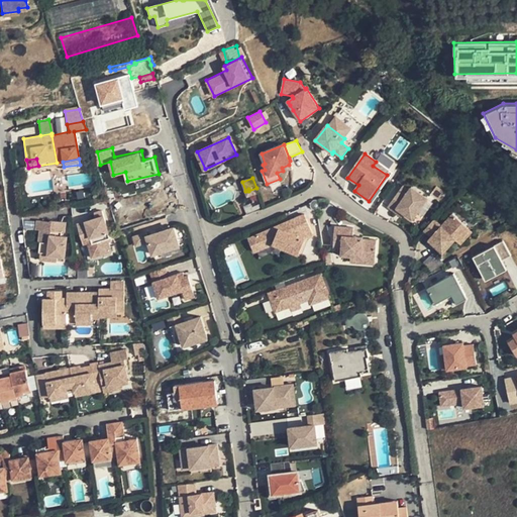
[(410,191),(403,186),(388,208),(395,213),(397,209),(404,215),(412,220),(427,199),(412,188),(410,191)]
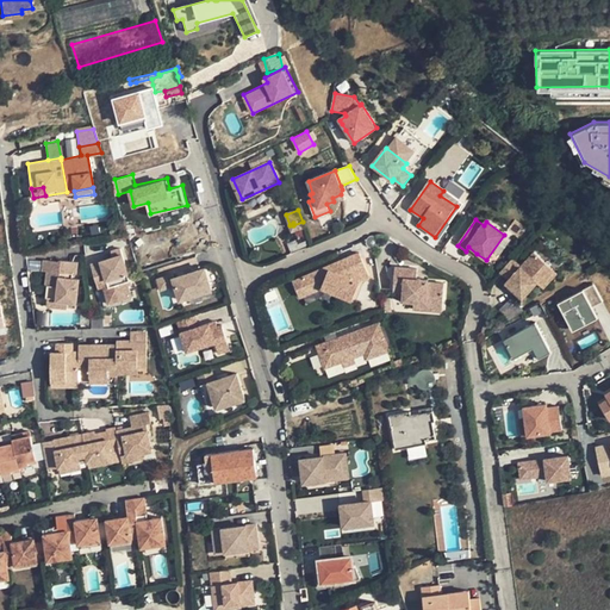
[(468,247),(466,251),(474,257),(477,254),(468,247)]
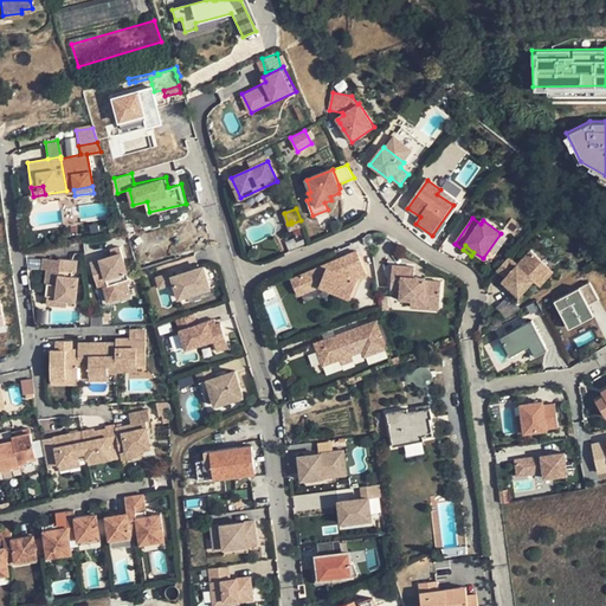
[(113,256),(90,262),(97,287),(103,307),(131,297),(127,282),(130,281),(120,246),(110,249),(113,256)]
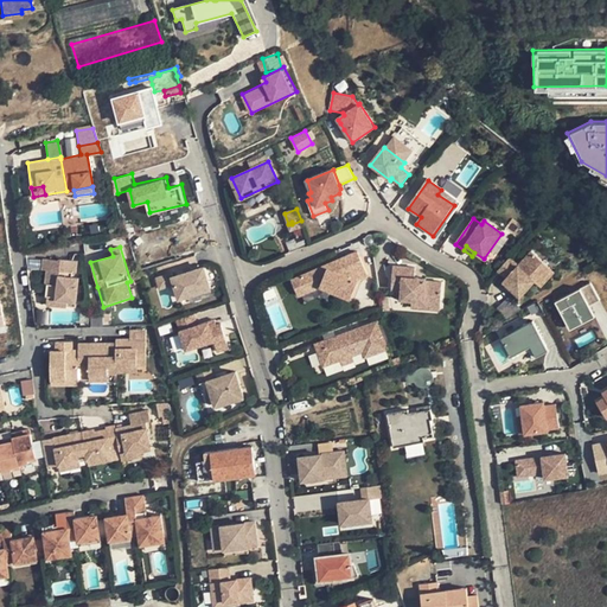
[(518,266),(509,259),(498,272),(506,280),(503,283),(506,286),(511,289),(519,298),(535,281),(548,267),(531,251),(518,266)]
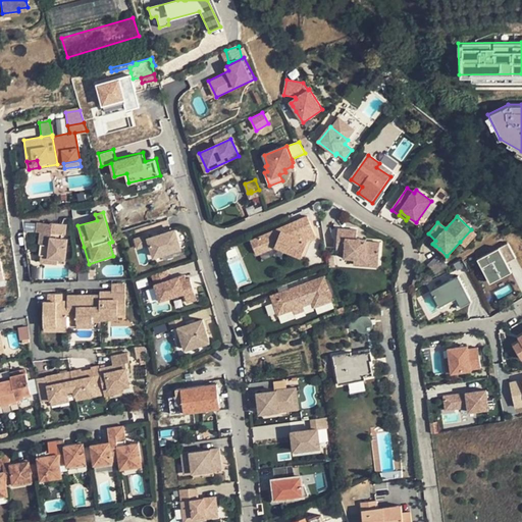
[(308,217),(251,241),(259,261),(284,250),(302,257),(308,242),(306,241),(316,237),(308,217)]
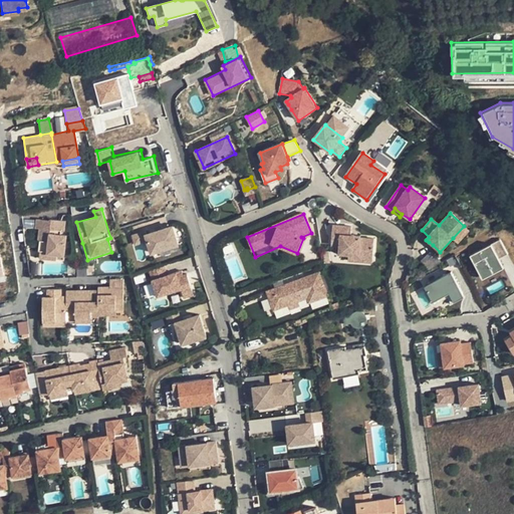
[(39,239),(38,248),(48,249),(48,251),(55,252),(63,252),(65,235),(60,234),(60,229),(63,229),(64,219),(50,218),(49,219),(36,218),(35,226),(38,226),(38,238),(39,239)]
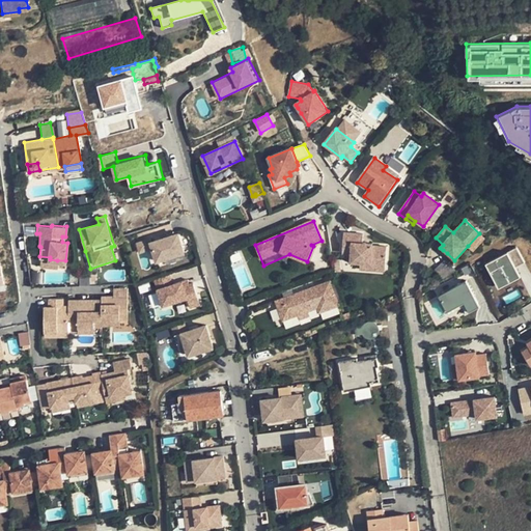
[(363,234),(343,233),(342,253),(351,254),(351,262),(370,264),(370,268),(385,269),(387,247),(372,246),(372,244),(362,244),(363,234)]
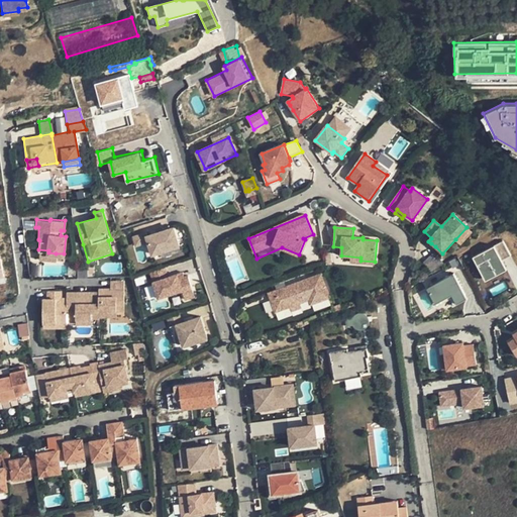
[(467,227),(455,239),(460,244),(472,231),(467,227)]
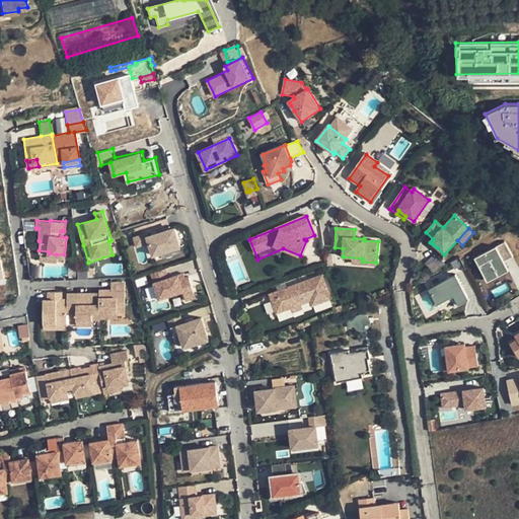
[(506,258),(514,254),(507,240),(475,255),(489,281),(511,270),(506,258)]
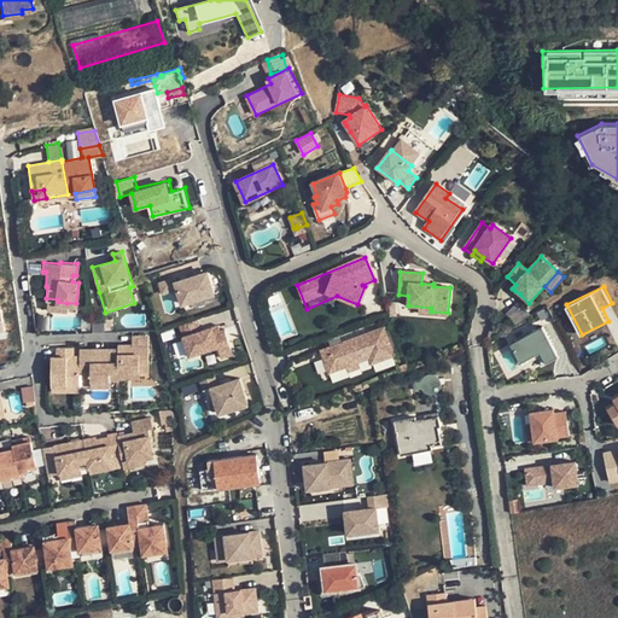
[(66,309),(66,303),(58,302),(58,299),(46,298),(46,307),(66,309)]
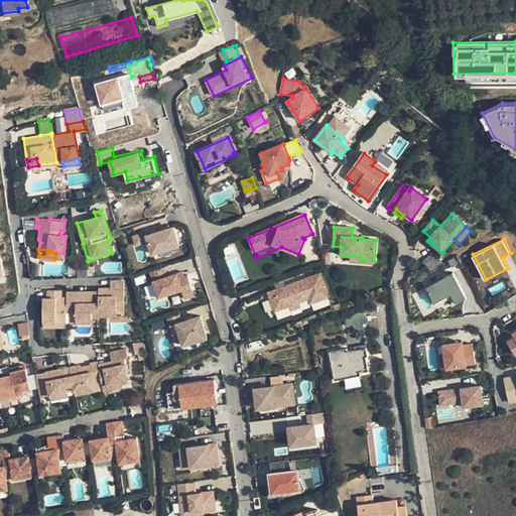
[(434,274),(437,280),(454,271),(474,308),(483,304),(460,261),(434,274)]
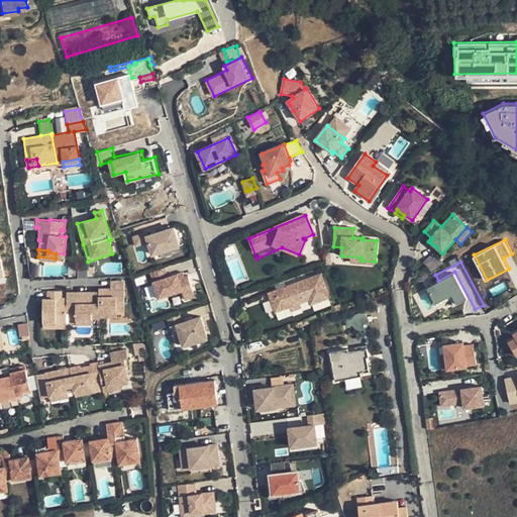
[(165,266),(150,271),(159,296),(182,289),(185,298),(194,296),(188,275),(184,276),(183,272),(168,276),(165,266)]
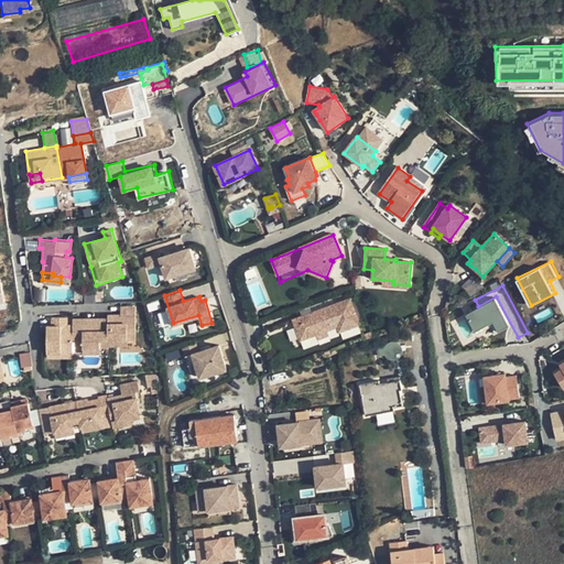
[(497,321),(499,328),(509,326),(501,299),(468,308),(474,328),(497,321)]
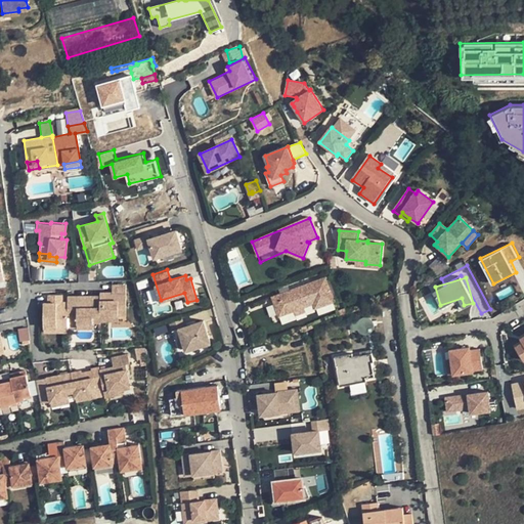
[(289,296),(273,302),(278,316),(324,300),(326,304),(334,302),(325,278),(288,292),(289,296)]
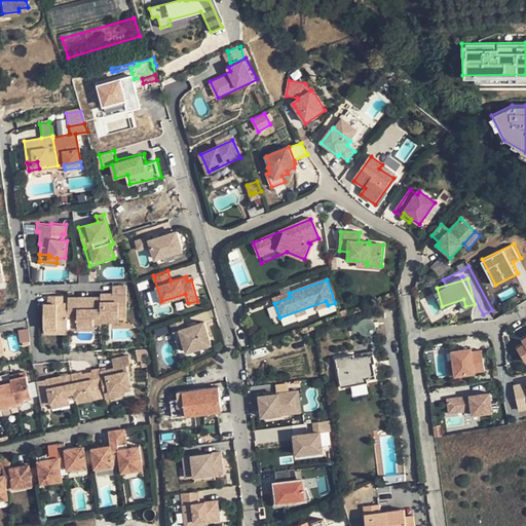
[(117,307),(125,307),(125,285),(112,286),(112,293),(110,293),(110,296),(100,296),(100,314),(117,314),(117,307)]
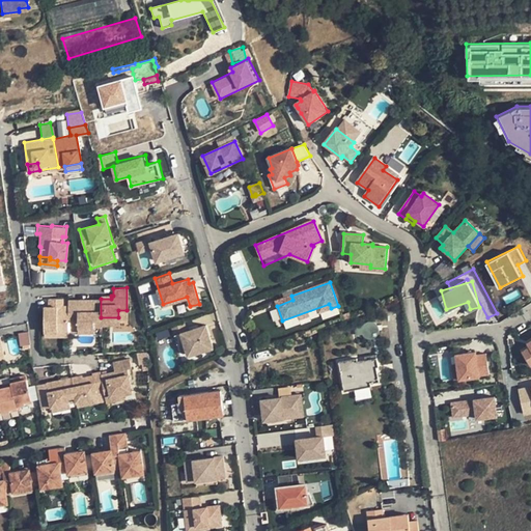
[(44,304),(44,327),(57,326),(57,318),(67,318),(67,303),(61,303),(61,297),(49,297),(49,303),(44,304)]
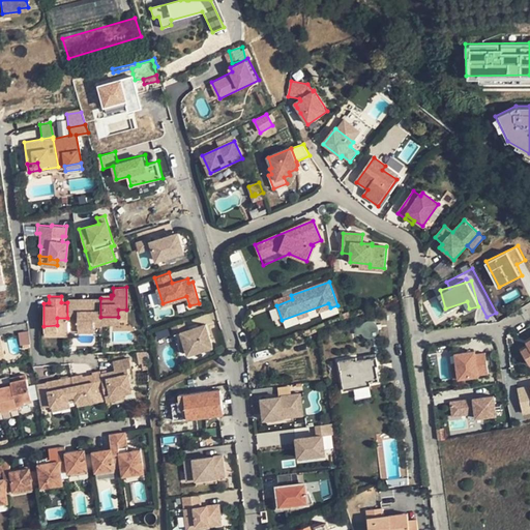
[(77,318),(77,324),(93,324),(93,317),(100,317),(100,298),(84,298),(84,300),(76,301),(76,298),(67,298),(67,302),(67,318),(77,318)]
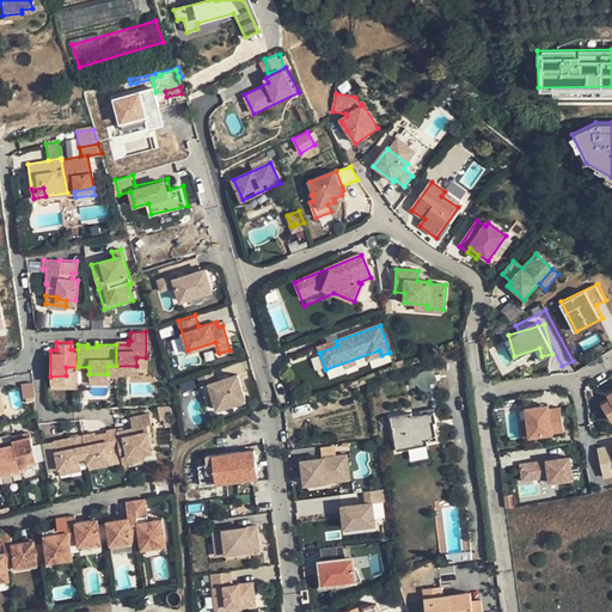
[(78,383),(78,367),(66,367),(66,375),(50,377),(50,384),(78,383)]
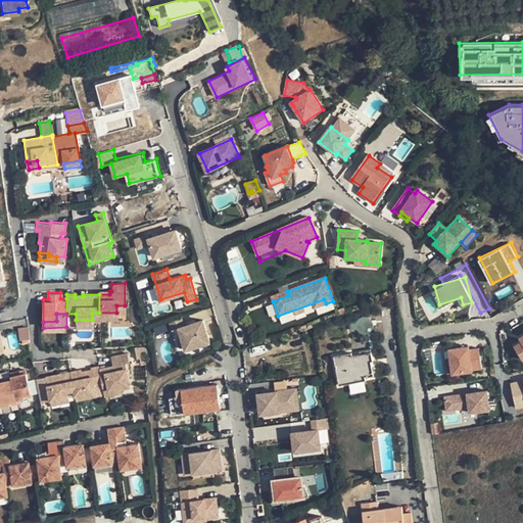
[(182,315),(170,319),(173,328),(185,325),(182,315)]
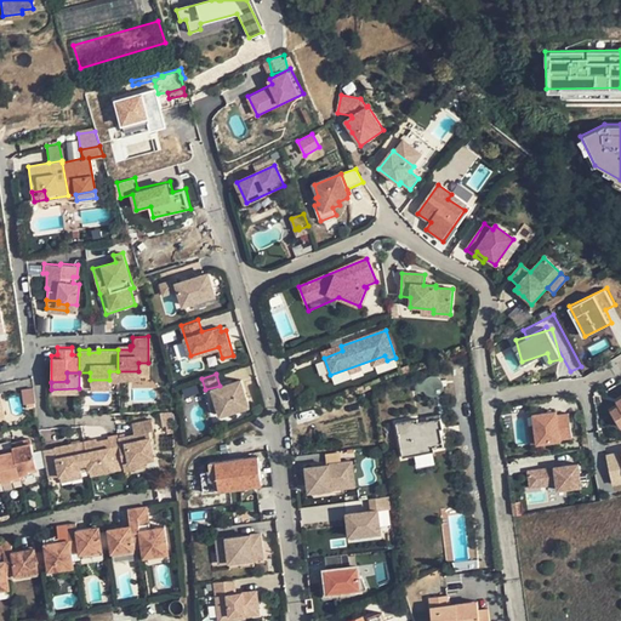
[(243,379),(220,386),(205,389),(209,400),(217,398),(222,414),(250,404),(243,379)]
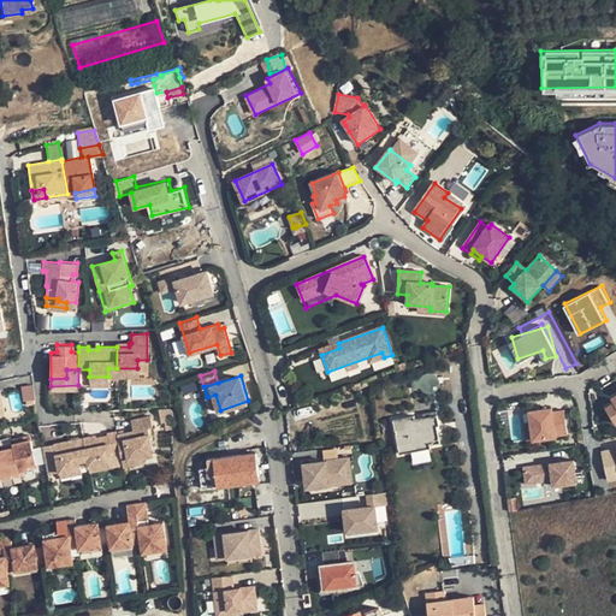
[(615,422),(615,394),(604,401),(615,422)]
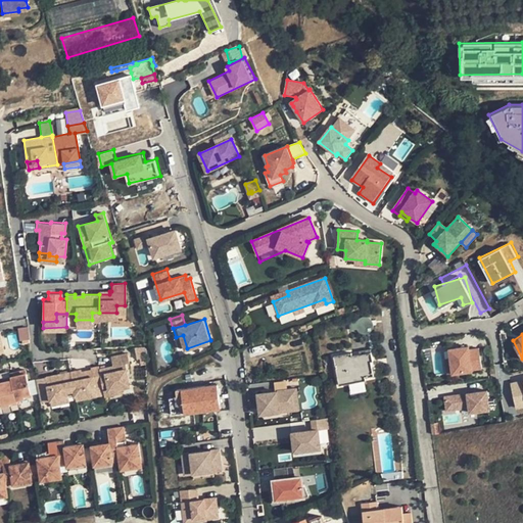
[(317,353),(314,338),(306,340),(310,355),(317,353)]
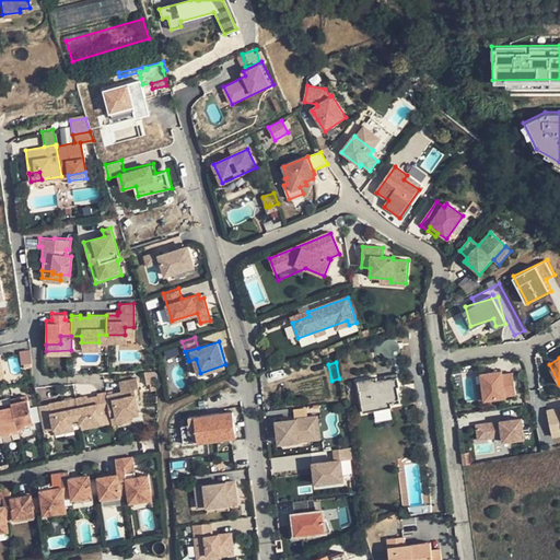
[(480,399),(518,396),(515,369),(482,371),(482,382),(478,382),(480,399)]
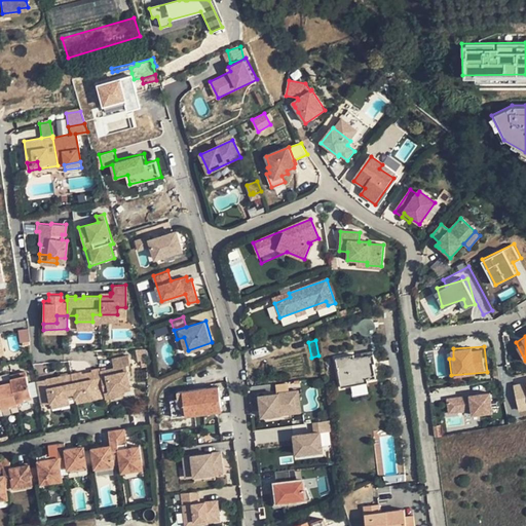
[(144,348),(136,350),(139,361),(146,359),(144,348)]
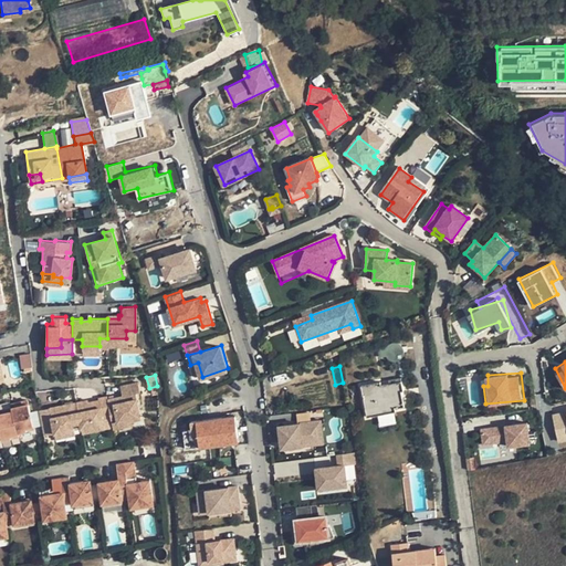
[(124,425),(123,419),(140,416),(136,392),(140,391),(138,383),(122,386),(123,395),(107,398),(112,415),(114,427),(124,425)]
